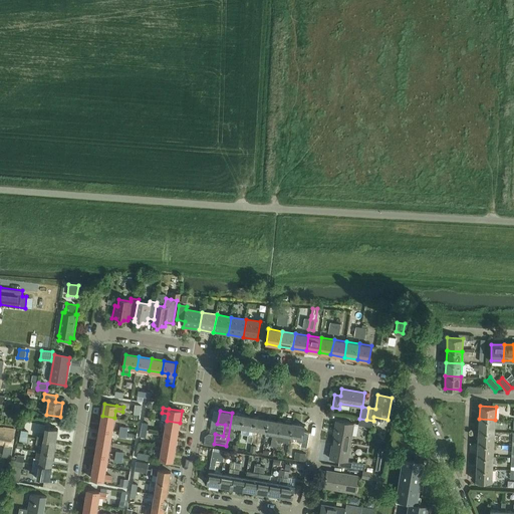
[(242,428),(244,415),(232,413),(228,439),(233,440),(234,433),(233,433),(234,427),(242,428)]
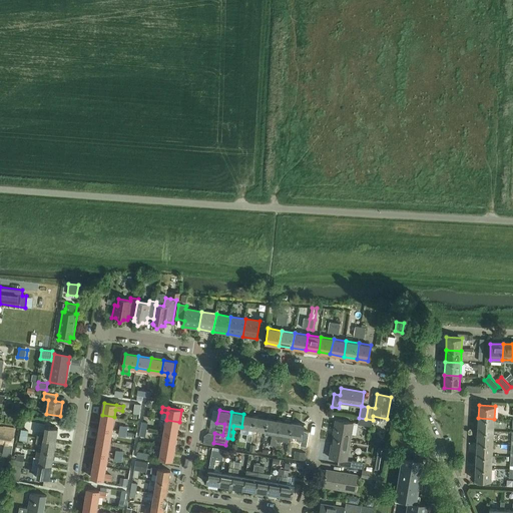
[(253,429),(255,416),(243,414),(241,427),(253,429)]
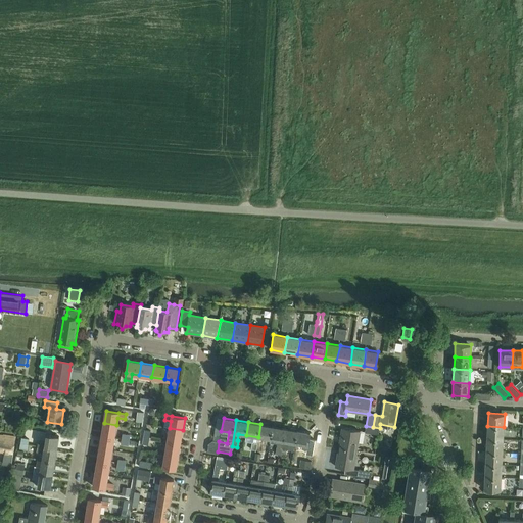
[(104,423),(102,436),(114,438),(116,425),(104,423)]
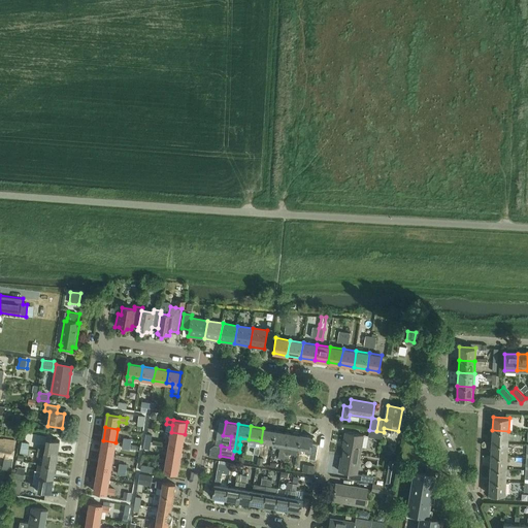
[(273,443),(275,430),(263,428),(261,441),(273,443)]
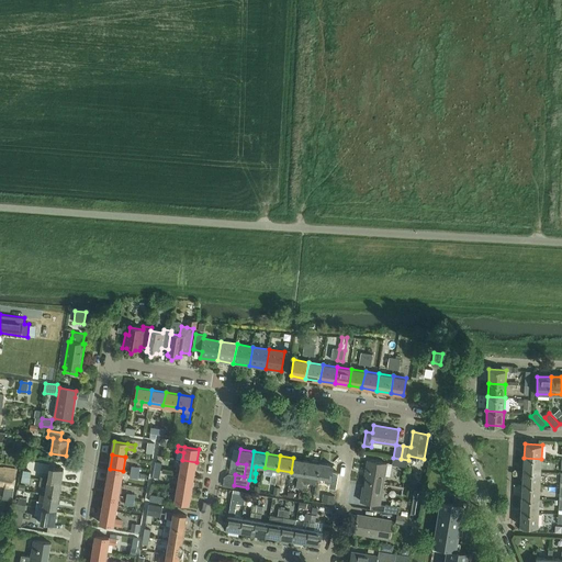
[(302,489),(306,460),(293,458),(291,472),(291,475),(299,478),(298,481),(296,487),(302,489)]
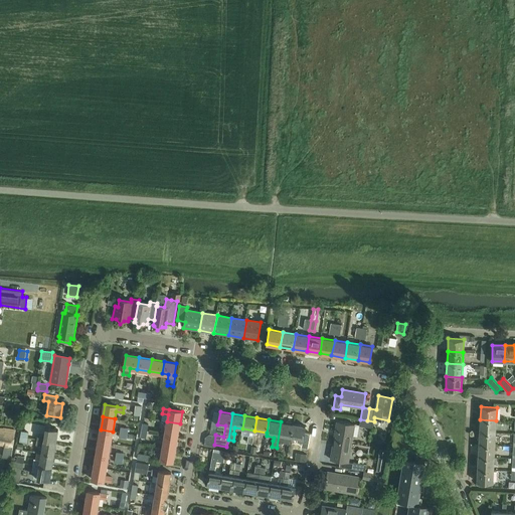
[(374,421),(367,420),(360,419),(359,425),(373,428),(374,421)]
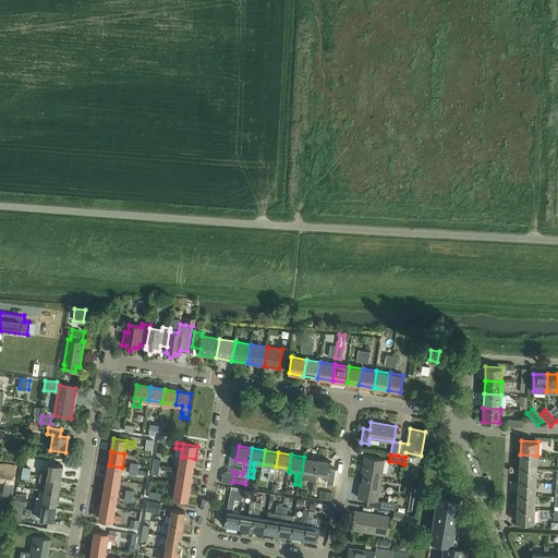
[(536,468),(537,456),(520,455),(520,468),(536,468)]
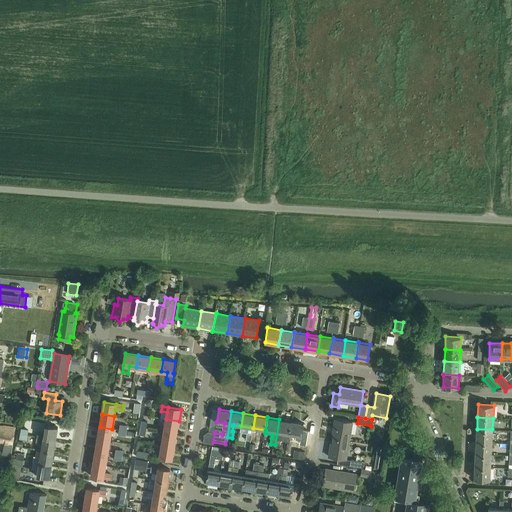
[(166,420),(164,431),(176,433),(178,423),(179,421),(166,419),(166,420)]
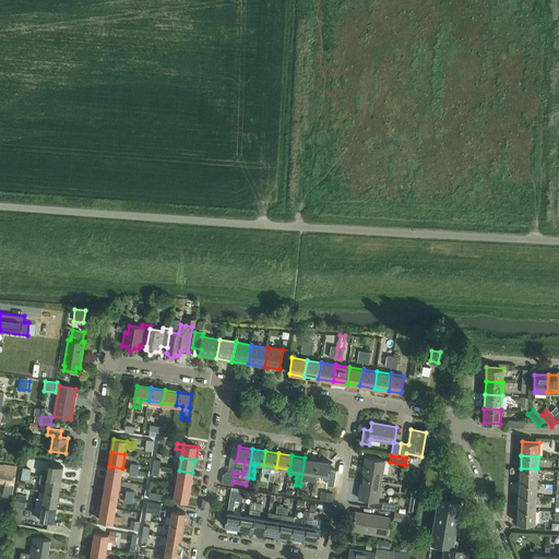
[(316,474),(318,460),(305,458),(300,486),(306,487),(307,479),(308,473),(316,474)]
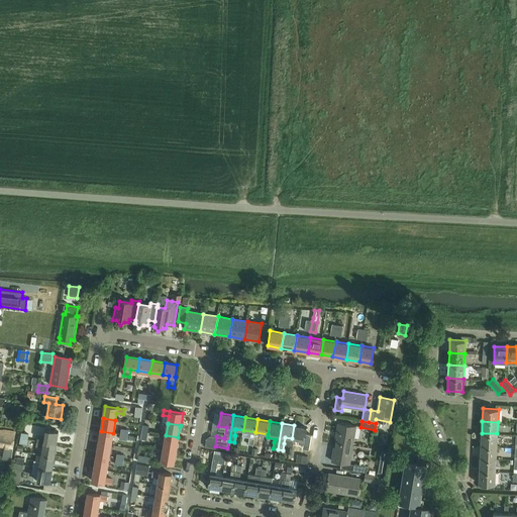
[(337,442),(352,445),(355,426),(338,423),(336,437),(338,437),(337,442)]
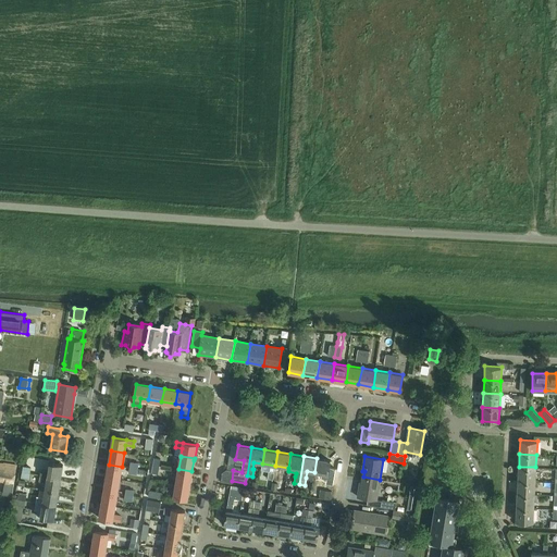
[(317,458),(314,472),(329,474),(331,460),(317,458)]
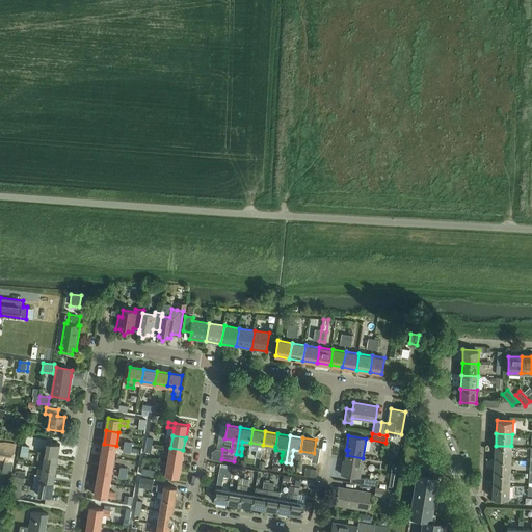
[(0,458),(5,459),(3,472),(10,473),(12,461),(16,445),(0,442),(0,458)]
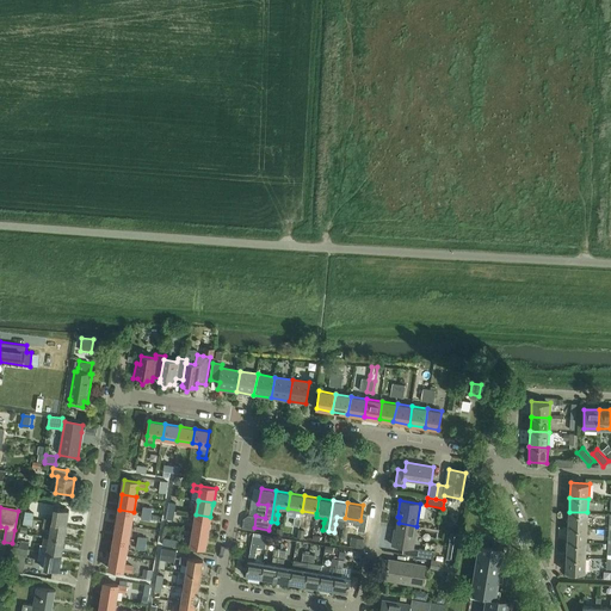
[(44,522),(67,525),(69,510),(55,507),(53,516),(45,514),(44,522)]
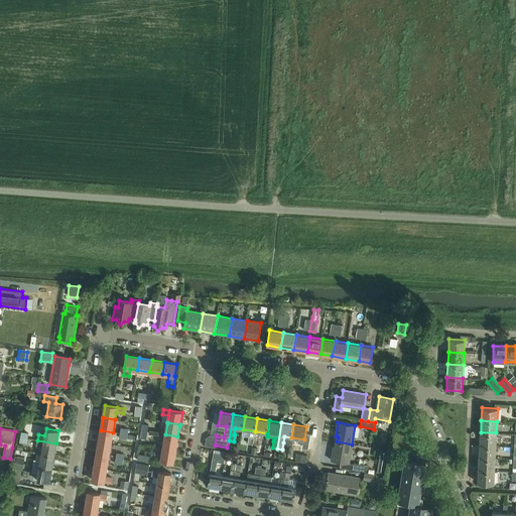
[(101,430),(99,442),(111,444),(113,432),(101,430)]
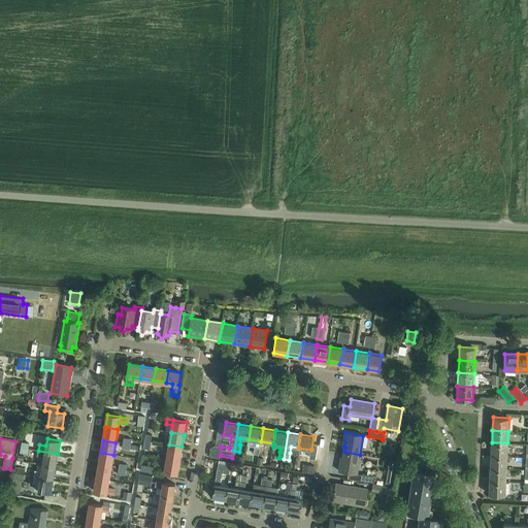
[(507,456),(507,442),(492,442),(491,455),(507,456)]
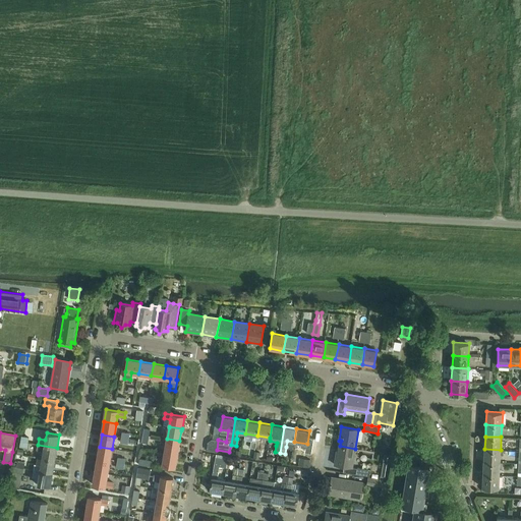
[(165,452),(165,453),(177,455),(177,454),(179,443),(179,441),(167,439),(167,441),(165,452)]
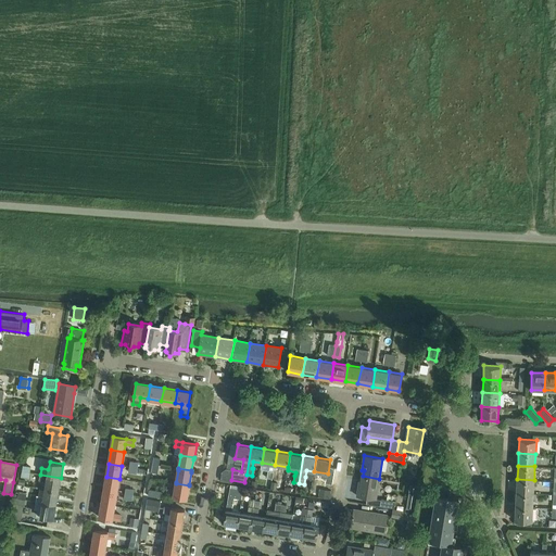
[(59,491),(61,478),(40,475),(39,480),(46,481),(45,489),(59,491)]
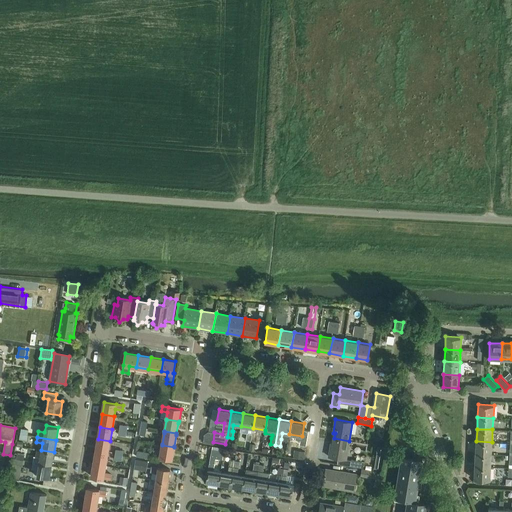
[(346,460),(349,441),(334,438),(333,443),(331,443),(329,457),(346,460)]
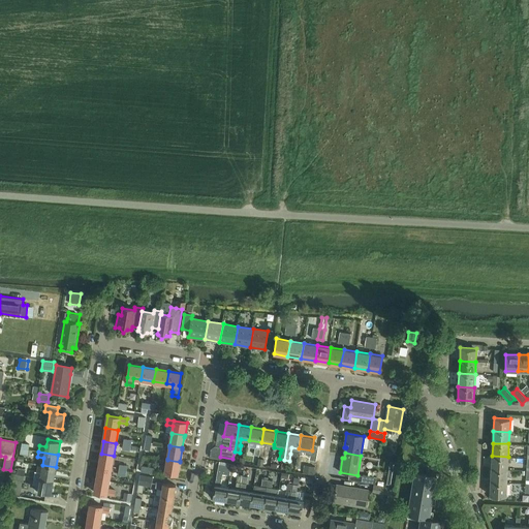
[(101,455),(99,466),(111,468),(113,457),(114,456),(101,454),(101,455)]
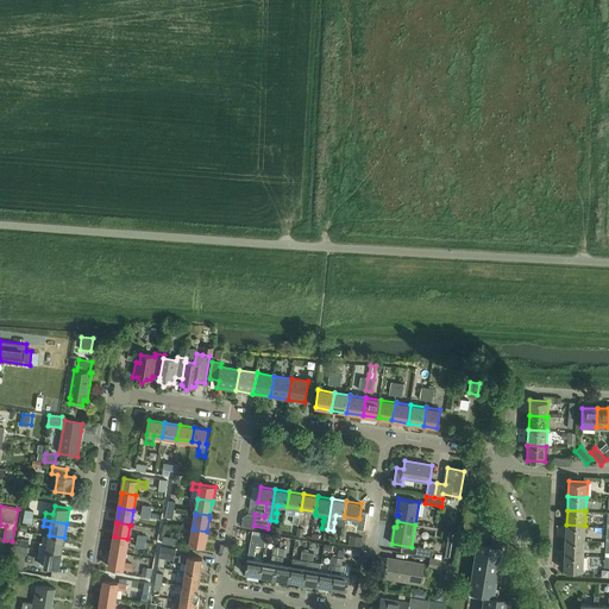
[(584,540),(585,526),(566,525),(565,540),(584,540)]
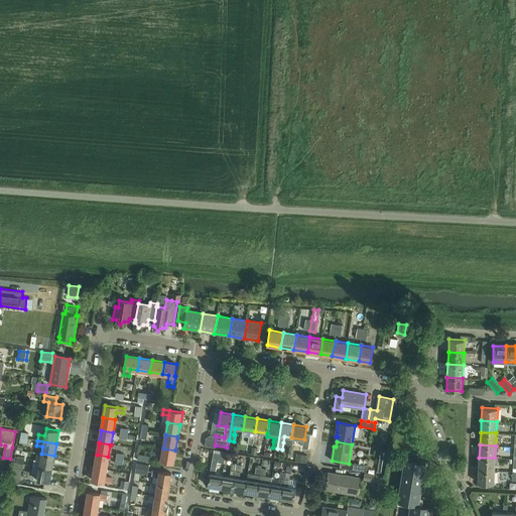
[(155,454),(155,459),(161,460),(161,461),(173,463),(175,450),(163,448),(162,455),(155,454)]
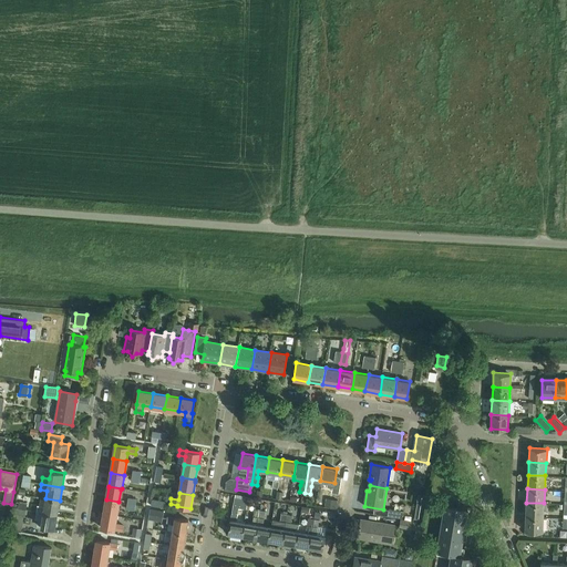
[(243,536),(245,522),(237,521),(239,508),(248,509),(250,497),(235,495),(235,498),(228,534),(243,536)]
